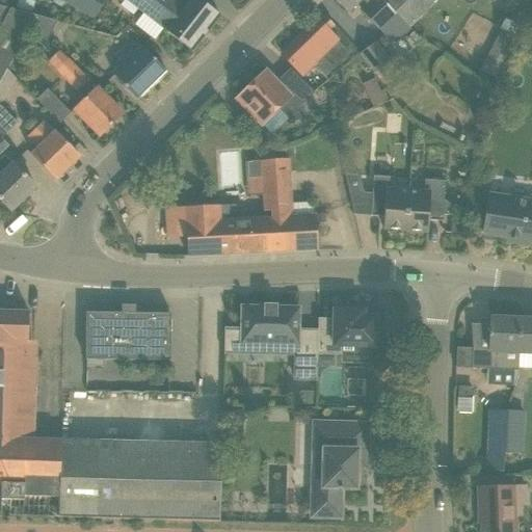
[(18,0),(16,10),(32,16),(35,2),(26,0),(18,0)]
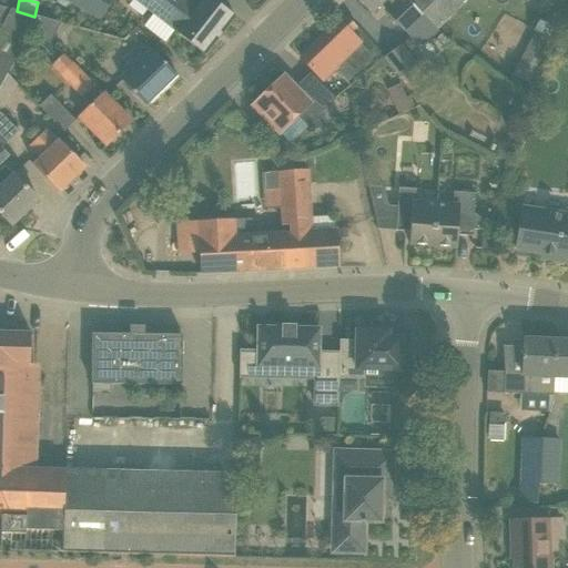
[(66,0),(105,19),(114,0),(66,0)]
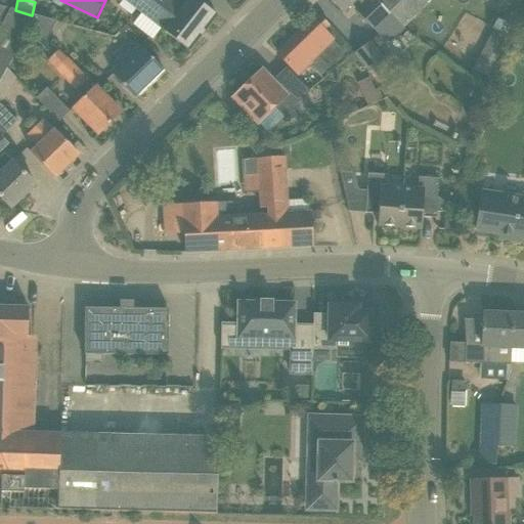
[(182,0),(179,4),(173,0),(117,0),(120,2),(122,0),(124,0),(136,9),(161,29),(188,51),(216,15),(195,0),(182,0)]
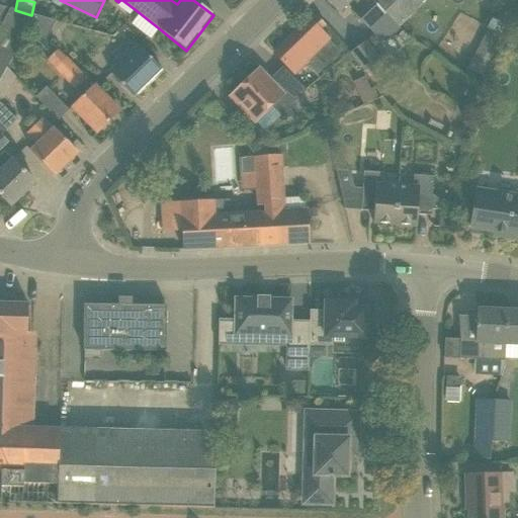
[(135,9),(122,0),(121,0),(117,5),(130,15),(135,9)]
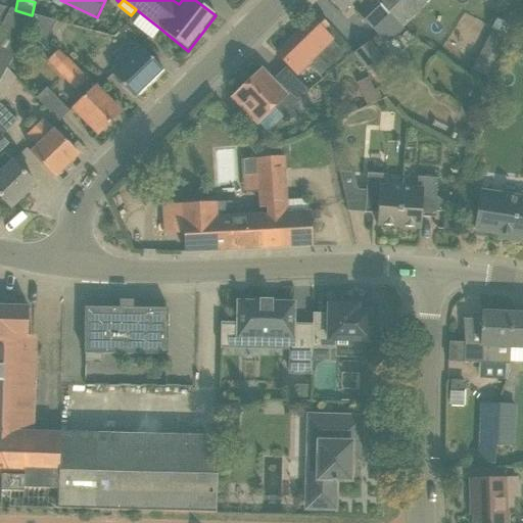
[(355,12),(386,44),(402,28),(387,12),(375,0),(329,0),(342,12),(354,0),(357,0),(362,5),(355,12)]
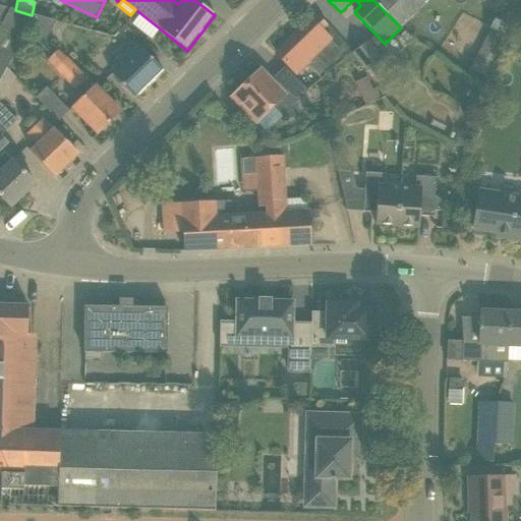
[(373,0),(386,12),(397,0),(373,0)]
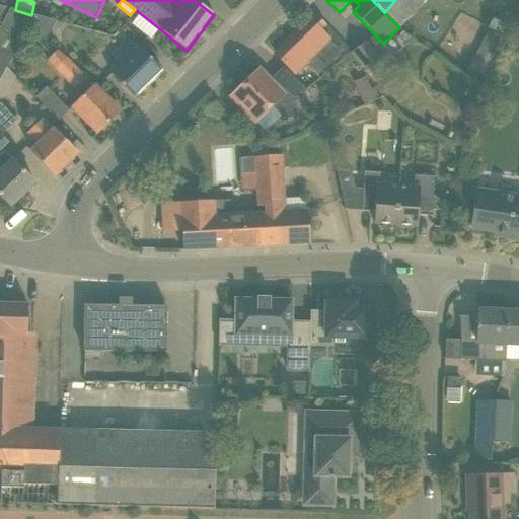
[(0,78),(7,67),(16,51),(27,29),(35,16),(31,15),(15,10),(10,9),(0,26),(0,78)]
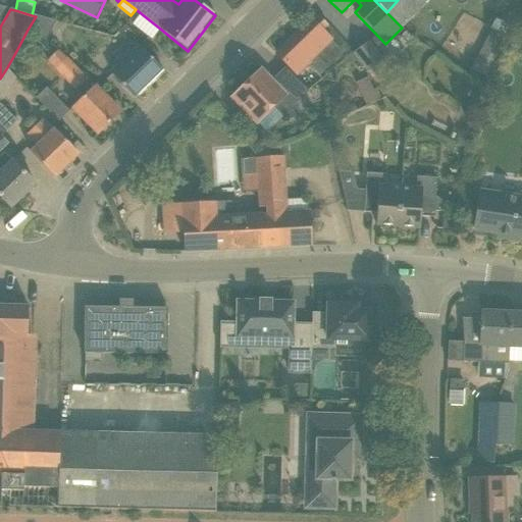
[(28,30),(42,39),(51,20),(36,16),(28,30)]
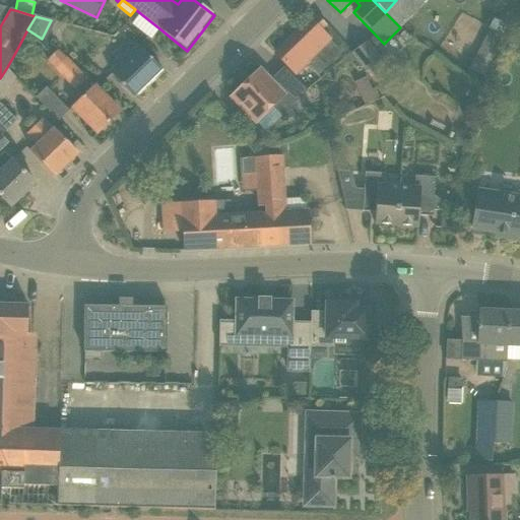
[(294,73),(295,72),(306,63),(311,68),(318,75),(341,52),(321,30),(326,25),(318,16),(312,21),(311,20),(275,54),(294,73)]
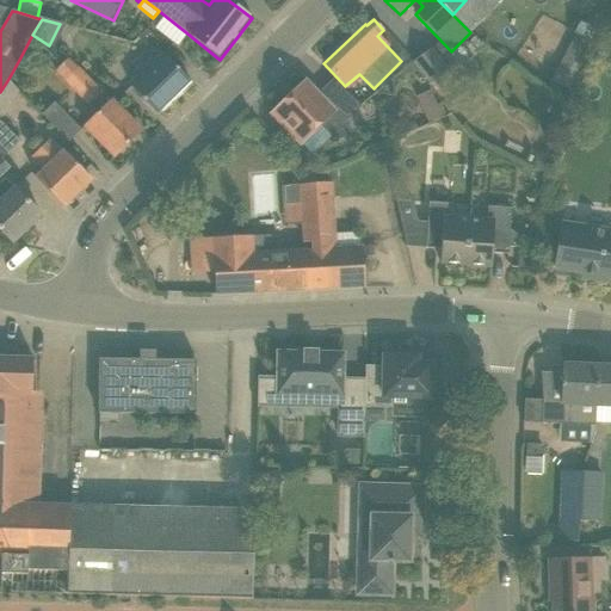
[(413,62),(437,93),(444,86),(450,93),(466,79),(452,63),(448,68),(432,47),(413,62)]
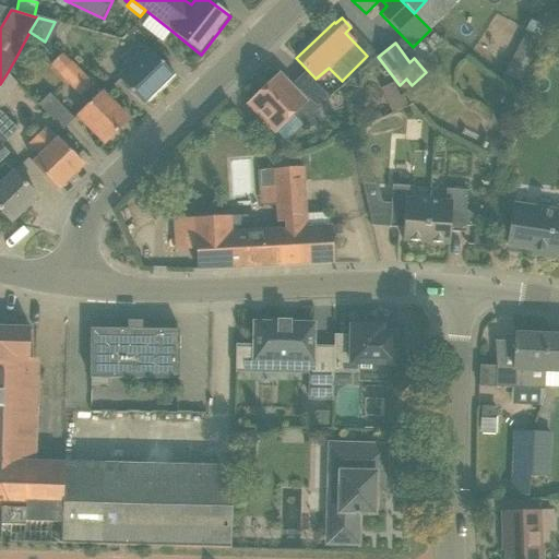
[(144,105),(175,75),(150,49),(142,57),(133,48),(119,62),(128,70),(119,79),(144,105)]
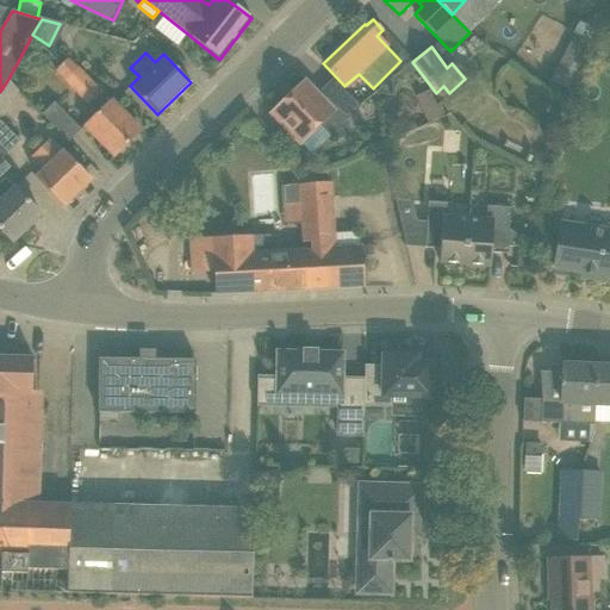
[(135,126),(68,57),(54,69),(95,114),(85,124),(114,156),(132,139),(131,138),(126,135),(135,126)]
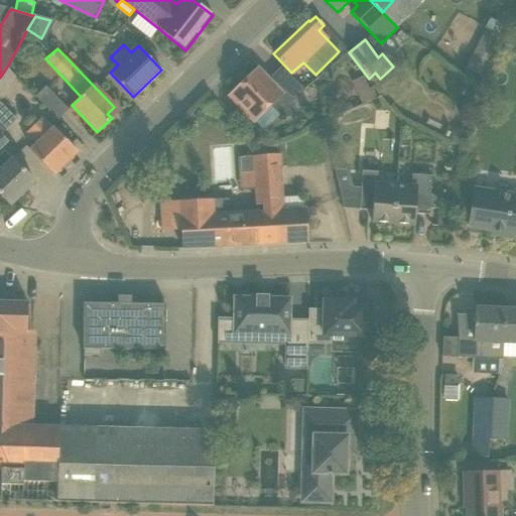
[(16,50),(7,67),(14,71),(22,53),(16,50)]
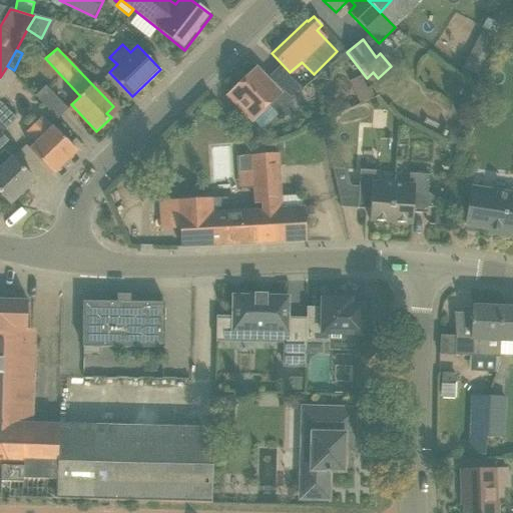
[(485,62),(470,54),(462,69),(477,76),(485,62)]
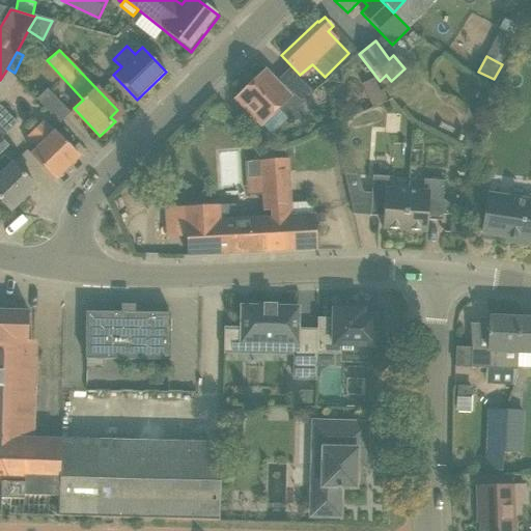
[(278,109),(289,120),(290,121),(292,121),(294,121),(296,121),(298,121),(299,120),(301,119),(302,118),(303,117),(303,115),(304,113),(304,112),(304,110),(303,108),(302,107),(301,106),(298,103),(310,91),(289,68),(277,81),(266,70),(234,100),(260,126),(278,109)]
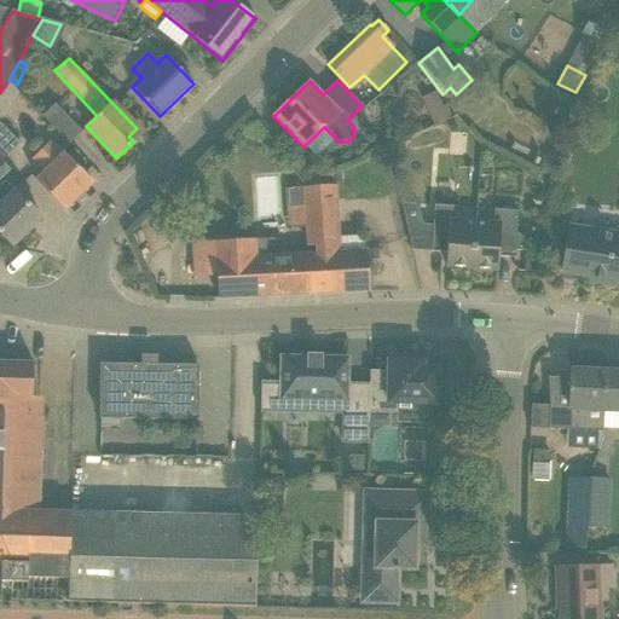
[(82,132),(56,104),(42,116),(69,144),(82,132)]
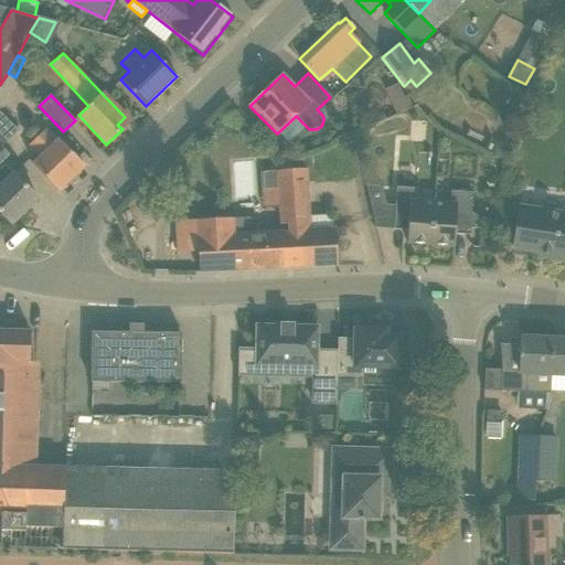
[(408,108),(403,96),(390,102),(395,114),(408,108)]
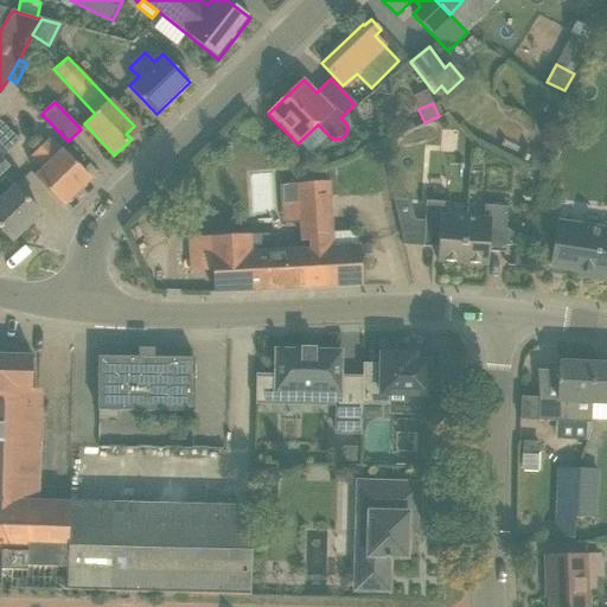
[(0,155),(1,157),(20,140),(0,120),(0,155)]
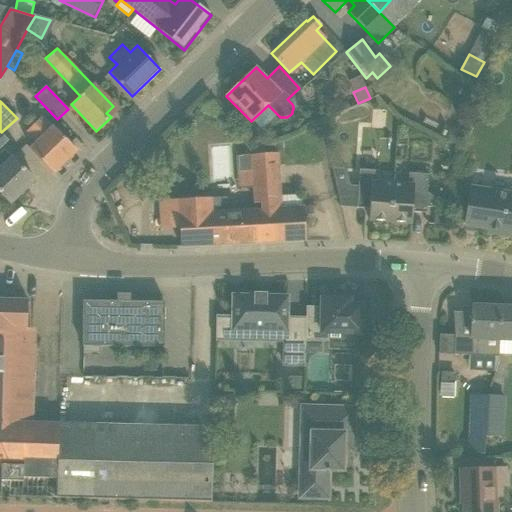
[(29,149),(53,173),(76,151),(53,127),(52,127),(42,117),(25,133),(36,143),(29,149)]
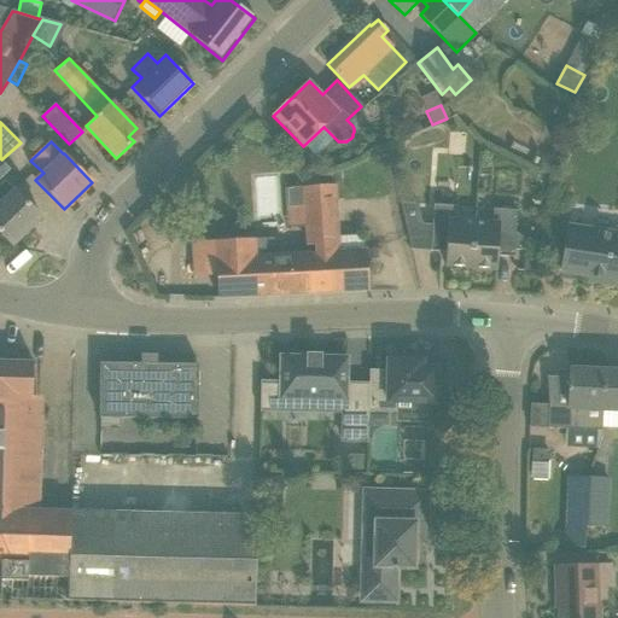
[(0,179),(10,169),(1,159),(0,158),(0,179)]
